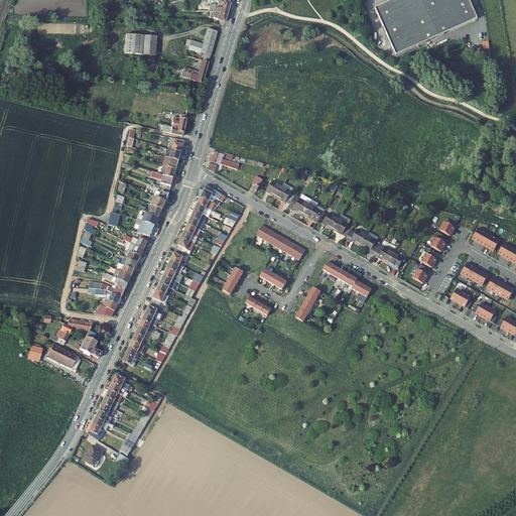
[(202,4),(202,12),(209,12),(215,12),(227,15),(230,5),(229,3),(223,0),(211,0),(212,0),(210,4),(202,4)]
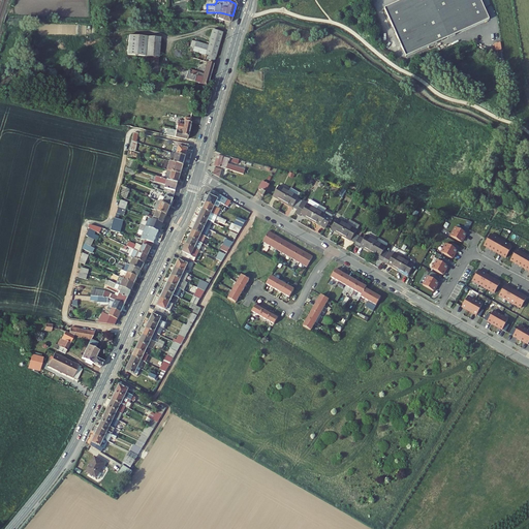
[(474,26),(463,0),(405,0),(401,2),(422,50),(474,26)]
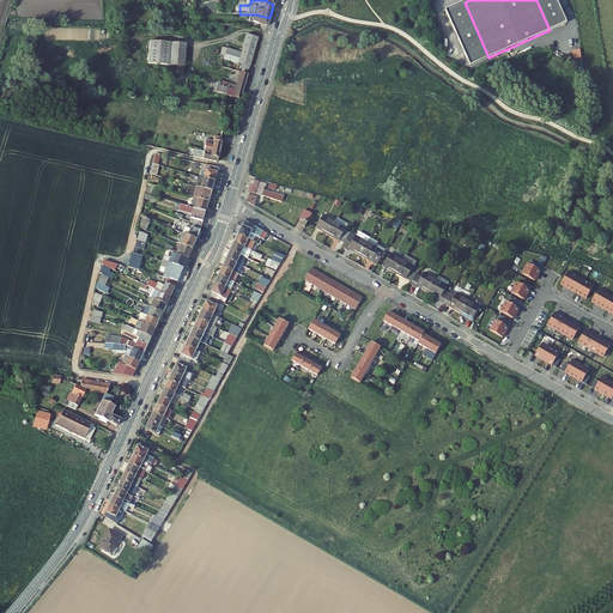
[(556,0),(536,0),(550,30),(566,23),(556,0)]
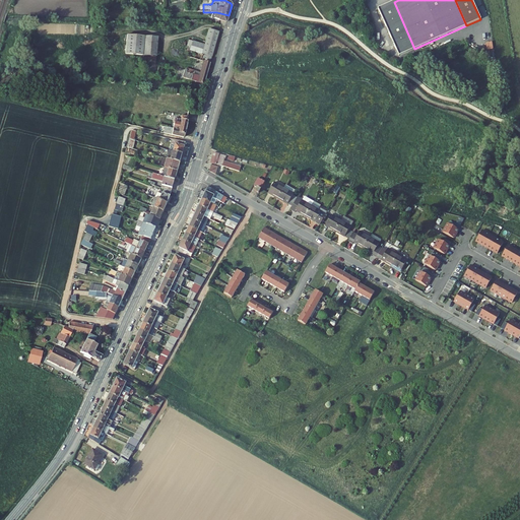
[(399,56),(414,49),(394,2),(378,9),(399,56)]
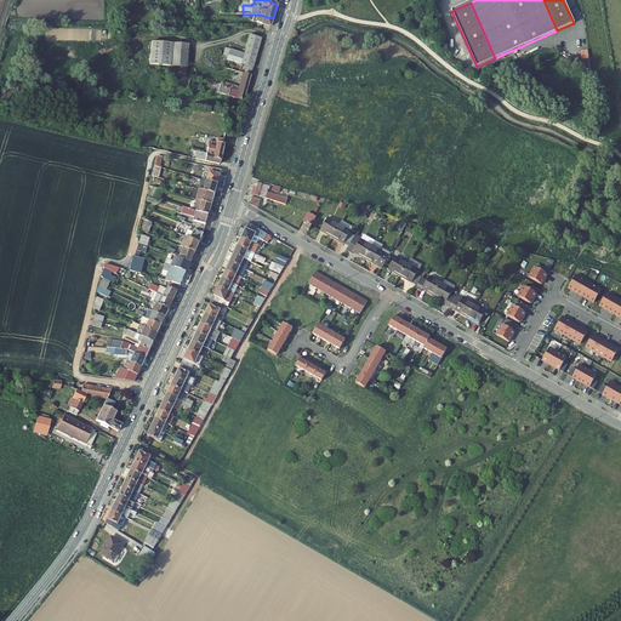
[(273,18),(258,15),(257,21),(262,22),(262,24),(271,27),(273,18)]
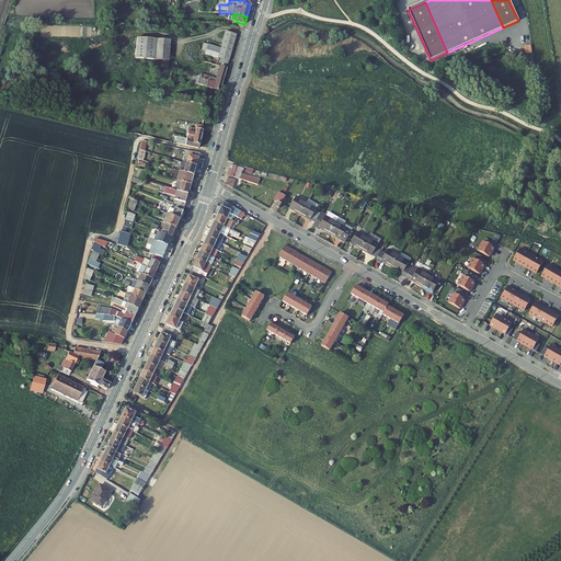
[(228,67),(237,34),(227,32),(221,52),(220,56),(206,53),(204,63),(219,67),(220,65),(228,67)]
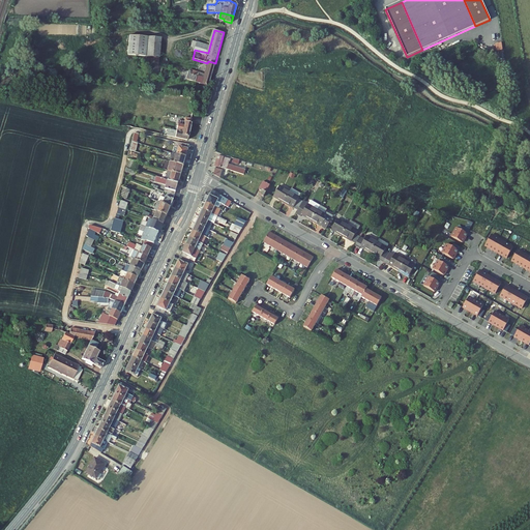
[(129,34),(127,55),(146,57),(159,58),(162,37),(129,34)]
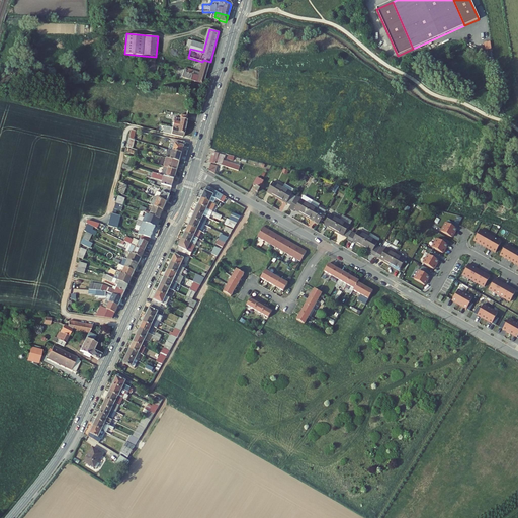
[(199,76),(194,75),(193,81),(204,84),(209,64),(203,62),(199,76)]
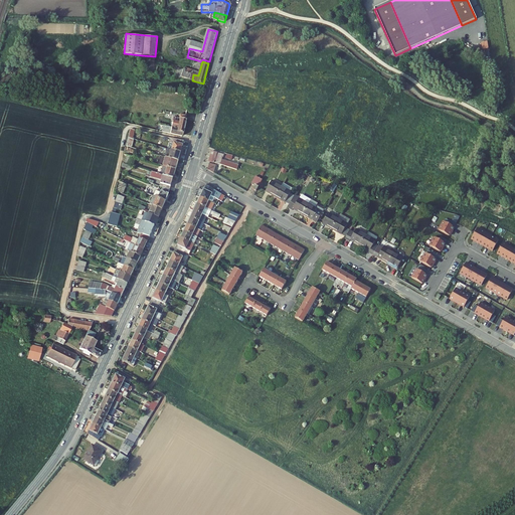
[(172,124),(171,127),(177,128),(176,132),(183,133),(186,118),(177,116),(176,119),(178,119),(177,125),(172,124)]
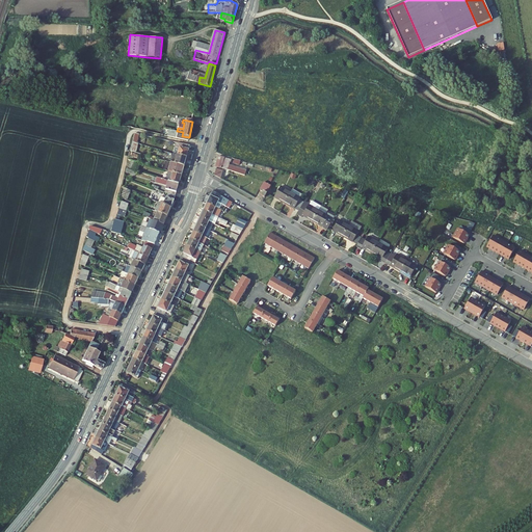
[(175,137),(188,141),(189,137),(182,136),(183,132),(177,131),(175,137)]
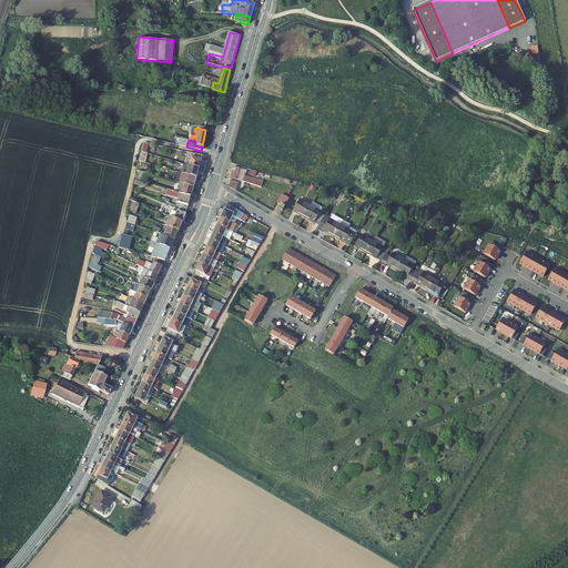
[(193,154),(190,166),(200,170),(203,158),(193,154)]
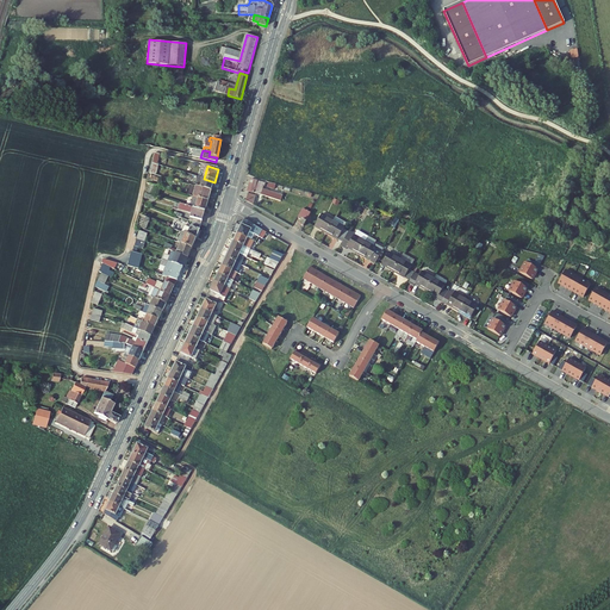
[(215,182),(204,179),(199,178),(193,175),(191,186),(197,187),(212,192),(215,182)]
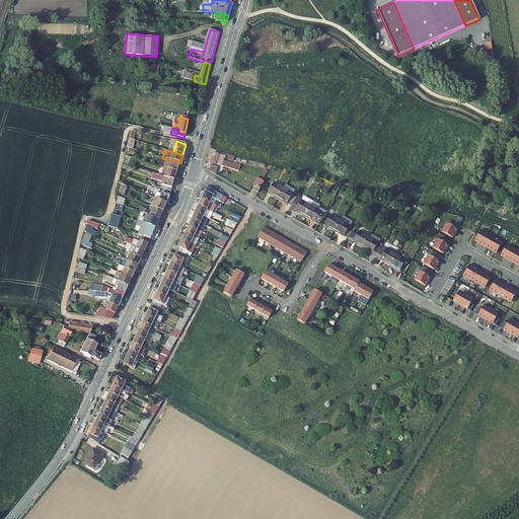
[(222,155),(214,152),(210,162),(214,163),(215,163),(237,170),(239,166),(221,160),(222,155)]
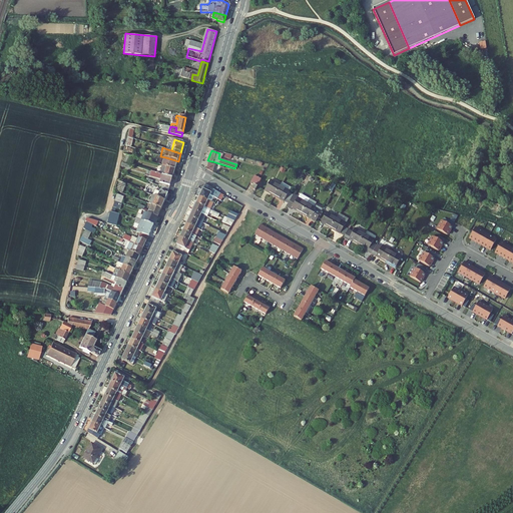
[(125,164),(135,167),(137,158),(127,155),(125,164)]
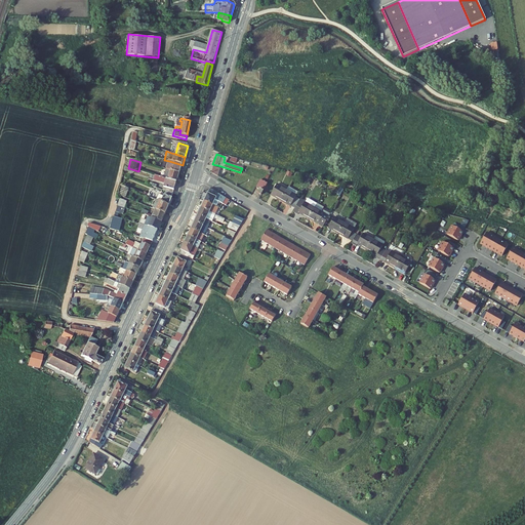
[(183,165),(169,161),(166,170),(171,171),(179,174),(183,165)]
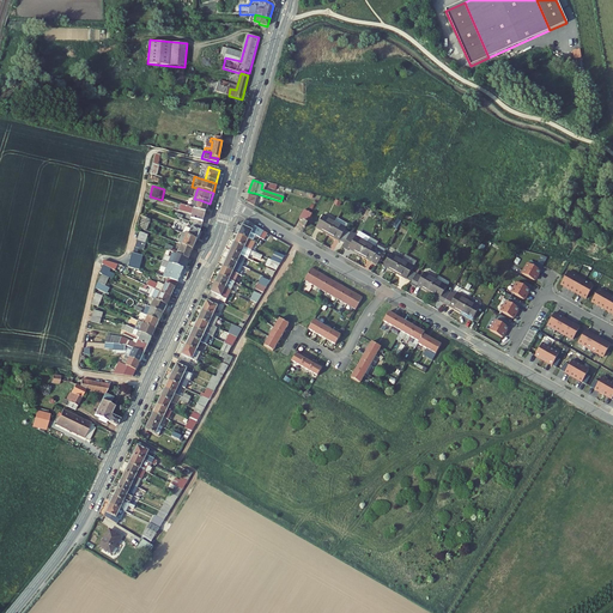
[(248,194),(246,201),(253,205),(255,196),(248,194)]
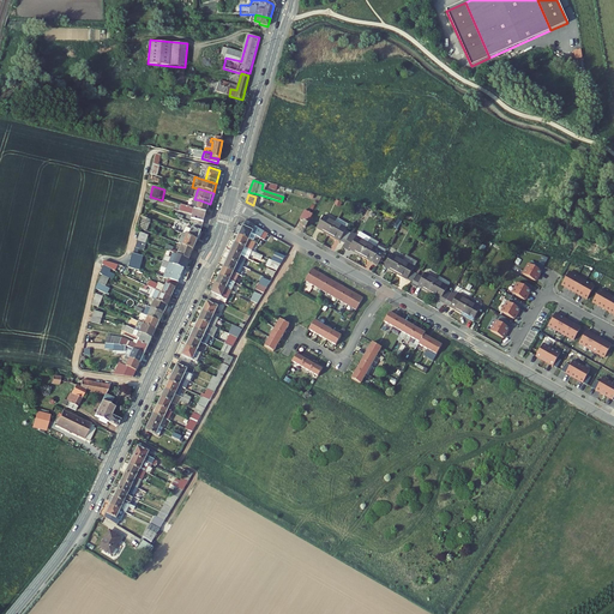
[(210,204),(200,200),(197,210),(208,214),(210,204)]
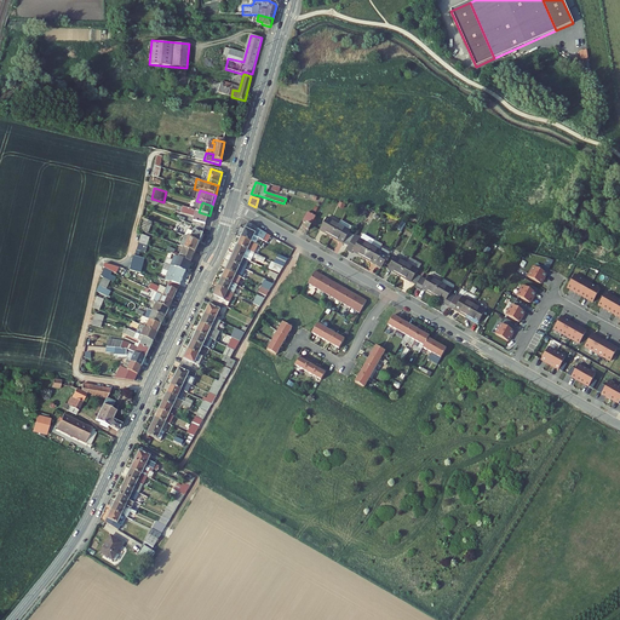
[(197,228),(205,231),(210,216),(199,212),(184,208),(183,212),(182,214),(194,218),(191,225),(197,228)]
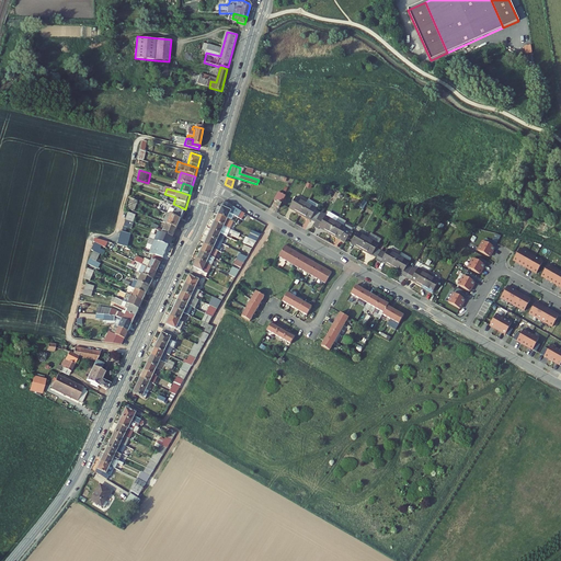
[(277,203),(281,205),(286,196),(278,192),(274,201),(277,203)]
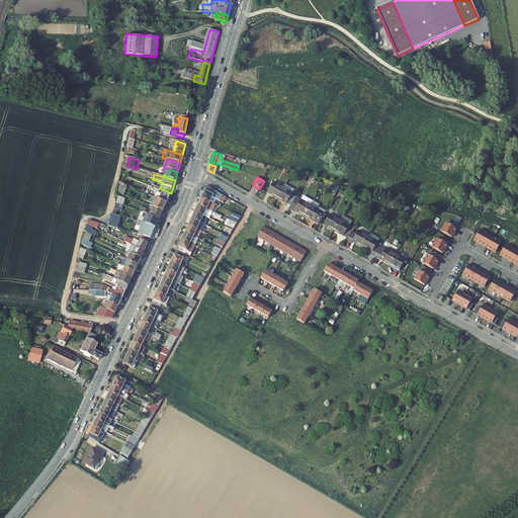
[(268,194),(277,200),(284,188),(274,183),(268,194)]
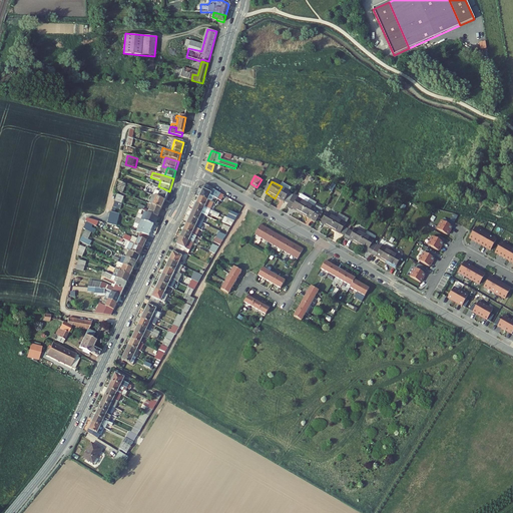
[(284,182),(282,186),(292,192),(294,188),(284,182)]
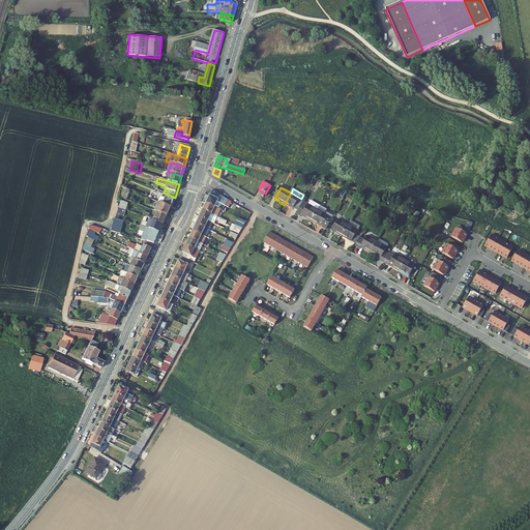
[(130,192),(125,189),(121,198),(126,200),(130,192)]
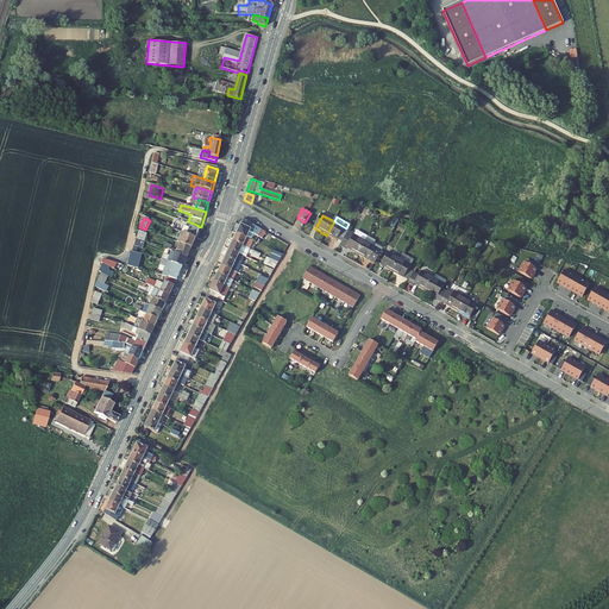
[(261,230),(243,219),(237,232),(246,237),(250,232),(257,236),(261,230)]
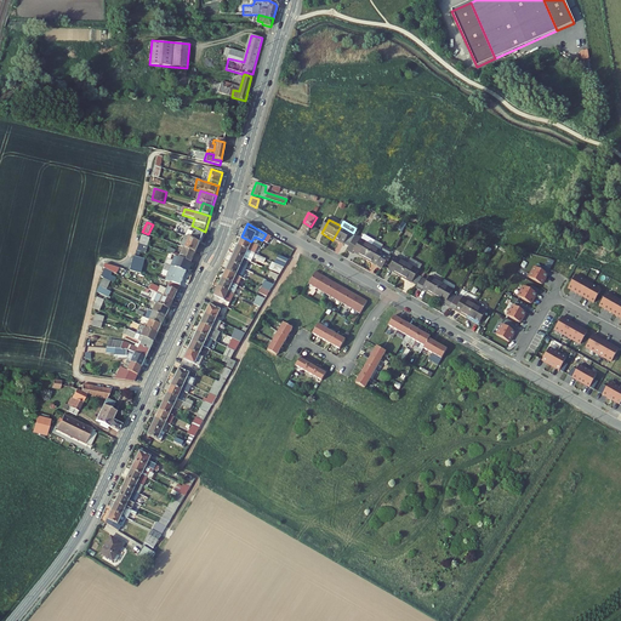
[(341,226),(332,240),(345,246),(349,249),(355,239),(351,237),(353,233),(341,226)]
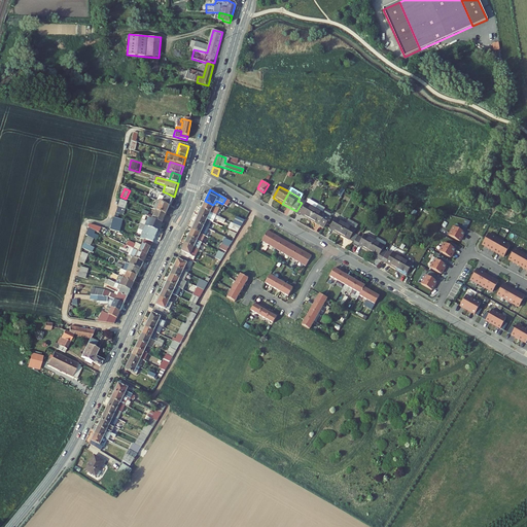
[(149,199),(163,205),(171,208),(174,202),(173,201),(174,197),(168,194),(166,198),(151,192),(149,199)]
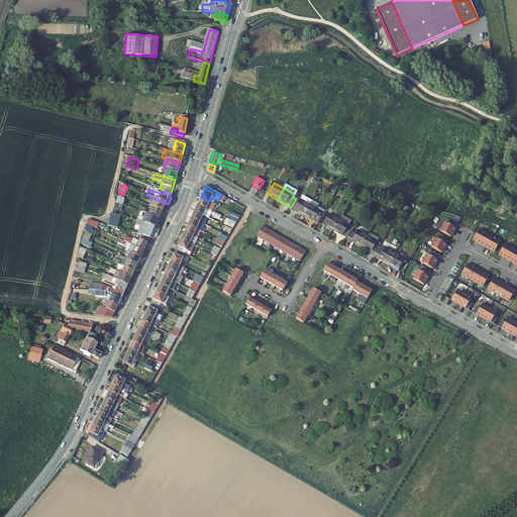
[(201,197),(198,204),(206,208),(213,211),(217,205),(209,201),(201,197)]
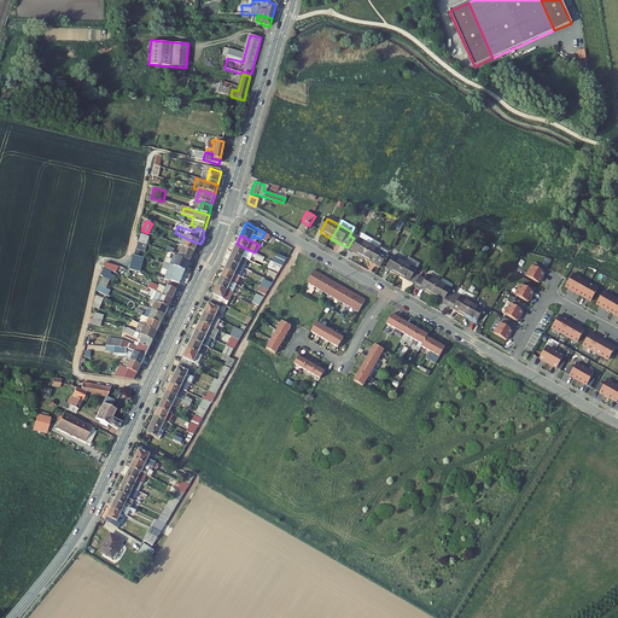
[(357,240),(354,238),(348,248),(345,252),(350,255),(351,252),(363,260),(373,243),(361,235),(357,240)]
